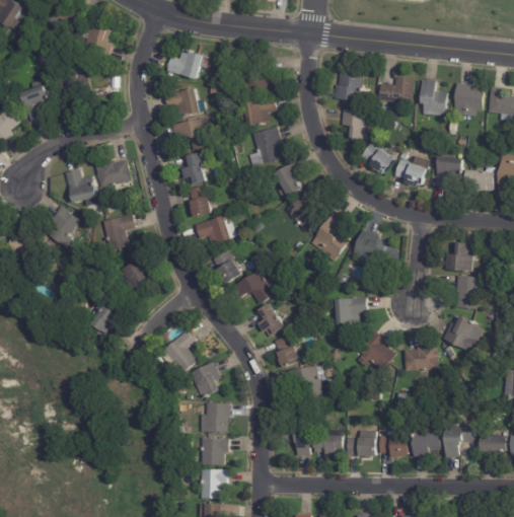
[(14,0),(23,6),(15,18),(20,21),(14,30),(0,20),(0,0),(14,0)]
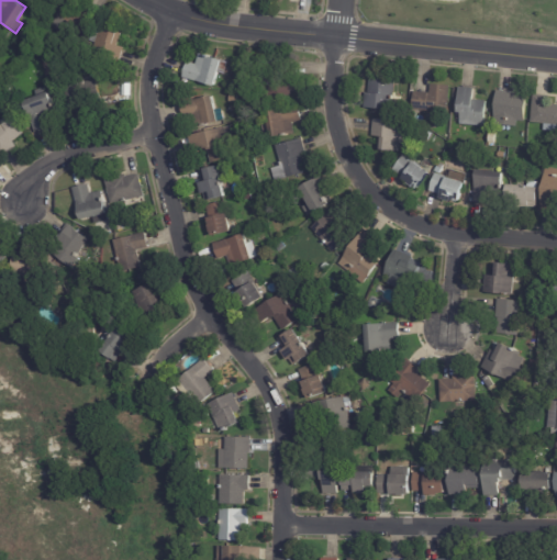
[(70,0),(80,7),(81,8),(85,3),(97,12),(81,35),(71,29),(66,36),(48,23),(64,0),(70,0)]
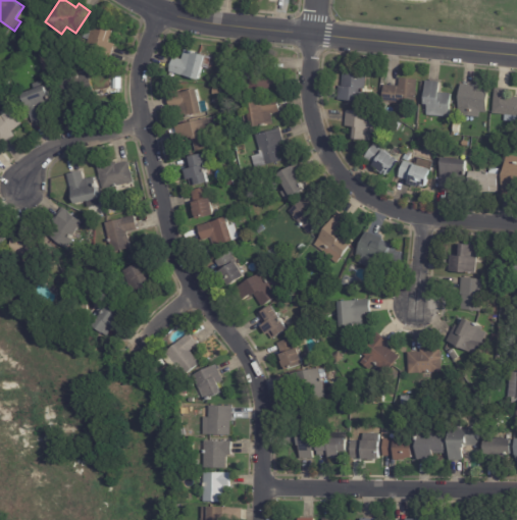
[(111,28),(107,40),(113,42),(109,57),(84,49),(87,38),(83,37),(85,28),(91,29),(93,22),(111,28)]
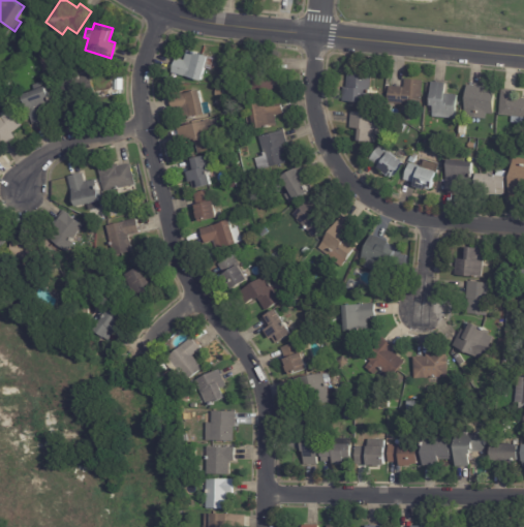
[(203,80),(170,71),(174,57),(183,59),(186,49),(210,55),(209,57),(213,58),(210,68),(206,67),(203,80)]
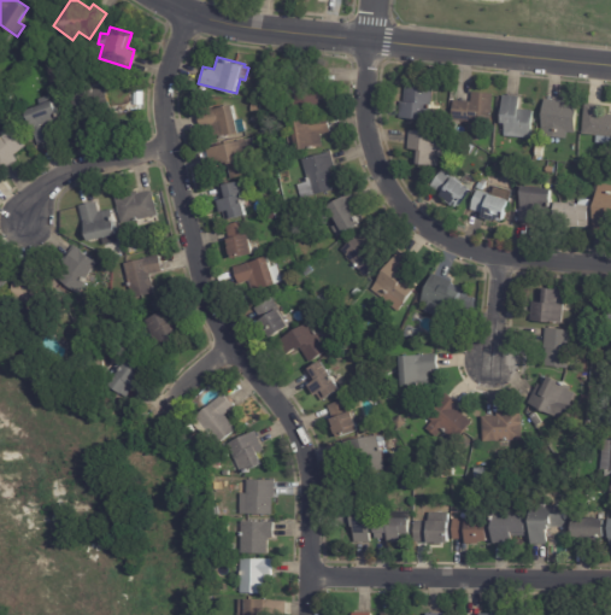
[(319,66),(321,82),(316,82),(317,103),(286,106),(282,75),(289,75),(288,69),(318,65),(319,66)]
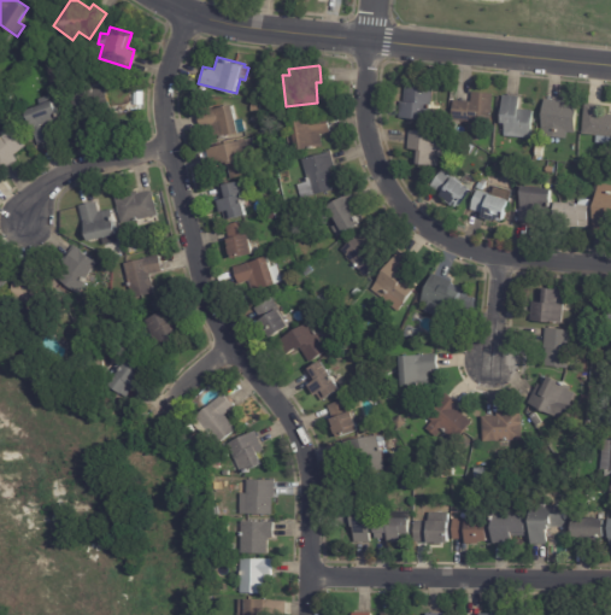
[(418,74),(432,75),(428,118),(398,116),(399,99),(403,99),(404,83),(423,85),(424,81),(416,80),(417,74),(418,74)]
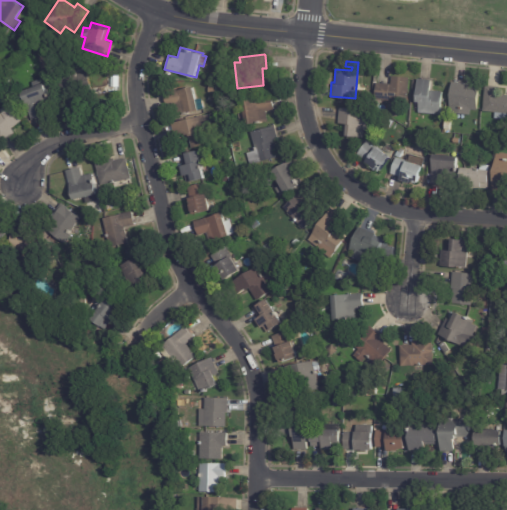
[(207,74),(216,75),(215,82),(206,81),(207,74)]
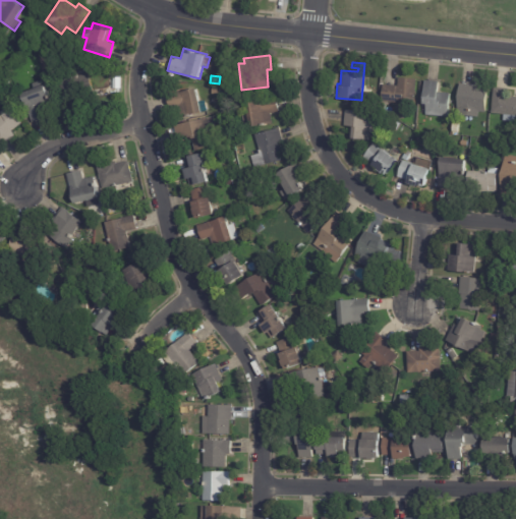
[(402,102),(380,100),(382,83),(396,84),(397,75),(415,77),(413,103),(402,102)]
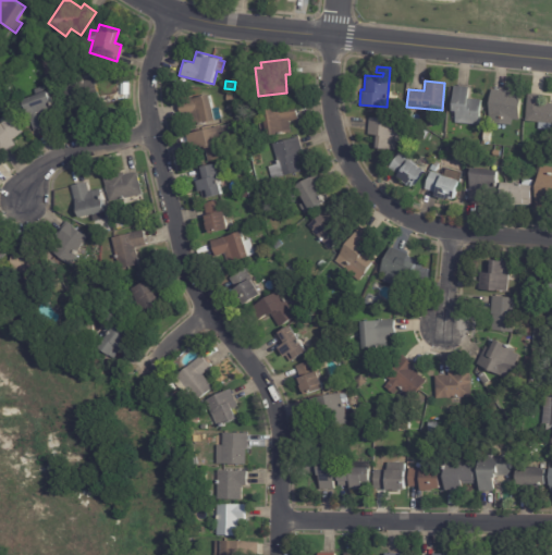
[(76,114),(69,115),(64,85),(90,82),(93,100),(85,101),(86,113),(76,114)]
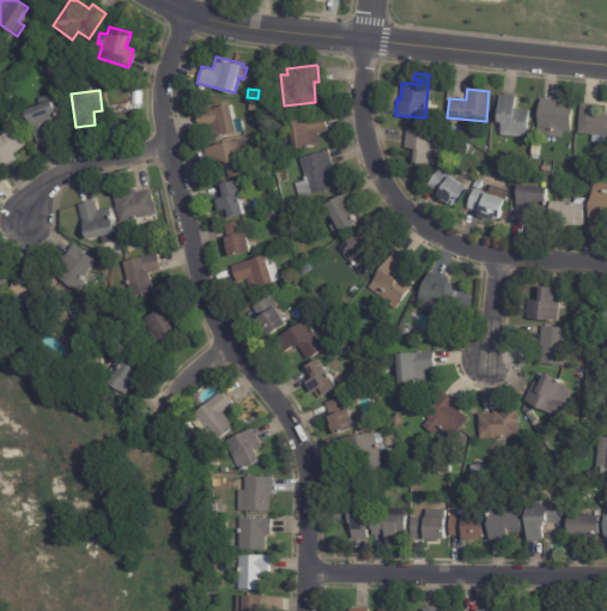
[(498,94),(513,94),(511,107),(526,108),(523,137),(498,134),(499,121),(495,121),(497,94),(498,94)]
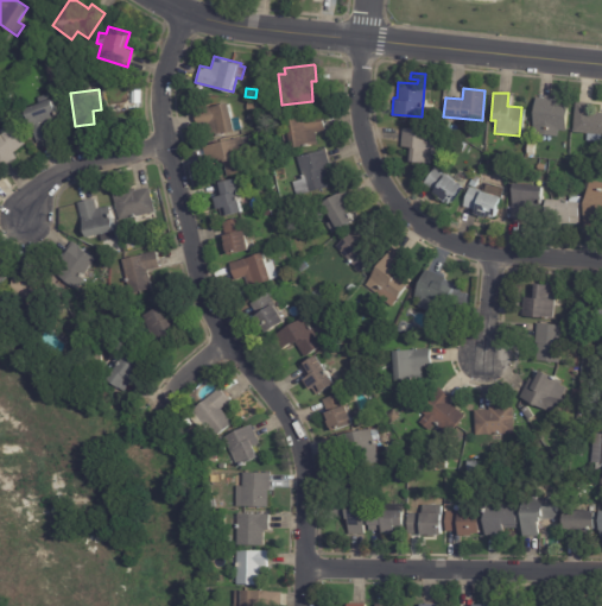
[(534,96),(553,99),(553,101),(565,102),(563,130),(555,128),(553,134),(533,133),(533,125),(531,125),(533,96),(534,96)]
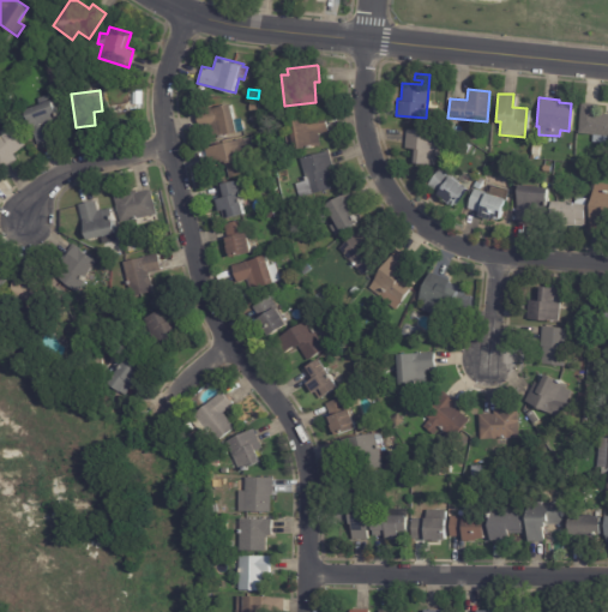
[(54,106),(60,123),(48,127),(52,137),(35,143),(23,109),(52,100),(54,106)]
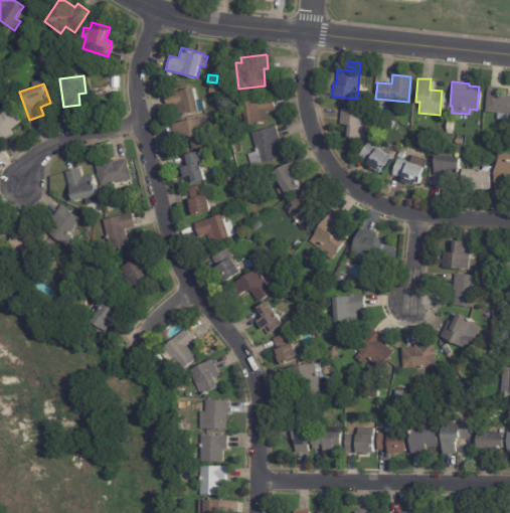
[(497,86),(501,87),(500,94),(509,95),(509,114),(508,114),(507,119),(495,118),(496,112),(484,111),(487,84),(497,86)]
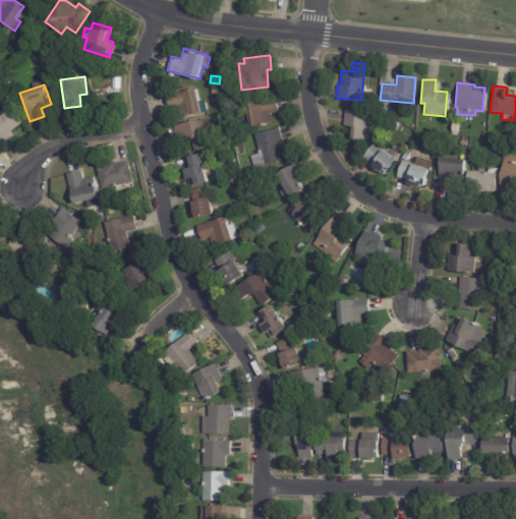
[(96,89),(108,87),(109,93),(97,96),(96,89)]
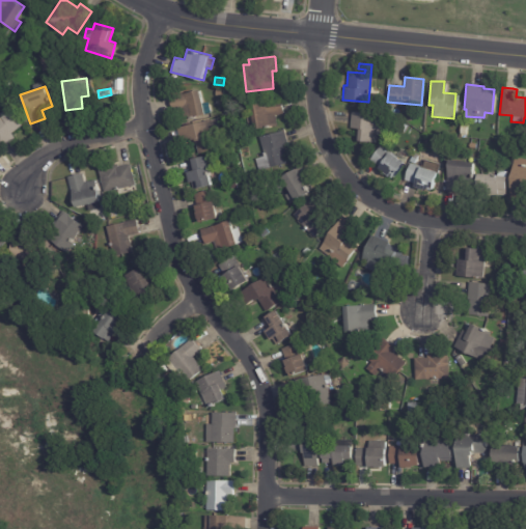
[(181,110),(181,108),(171,110),(169,95),(201,89),(203,102),(209,101),(211,115),(183,120),(181,110)]
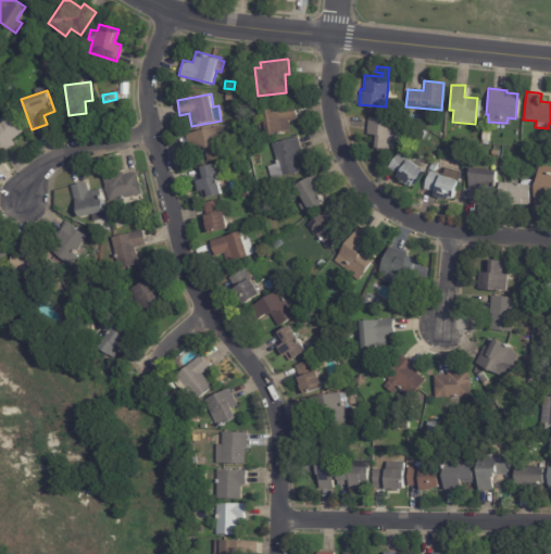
[(295,104),(297,118),(288,120),(290,131),(265,135),(265,133),(259,134),(257,122),(263,121),(261,108),(293,102),(295,104)]
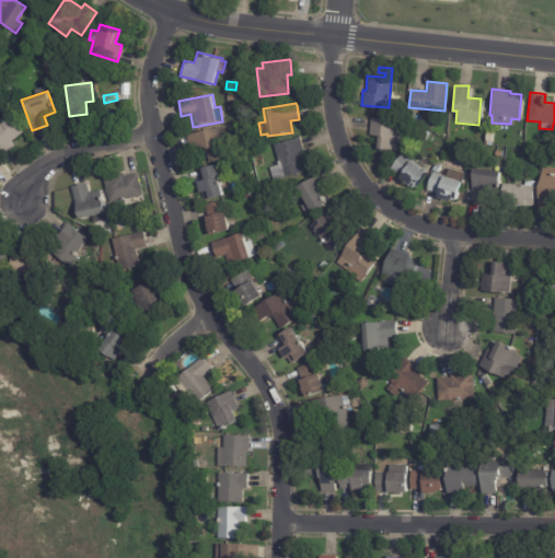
[(8,148),(0,153),(0,117),(8,112),(22,130),(10,139),(13,144),(8,148)]
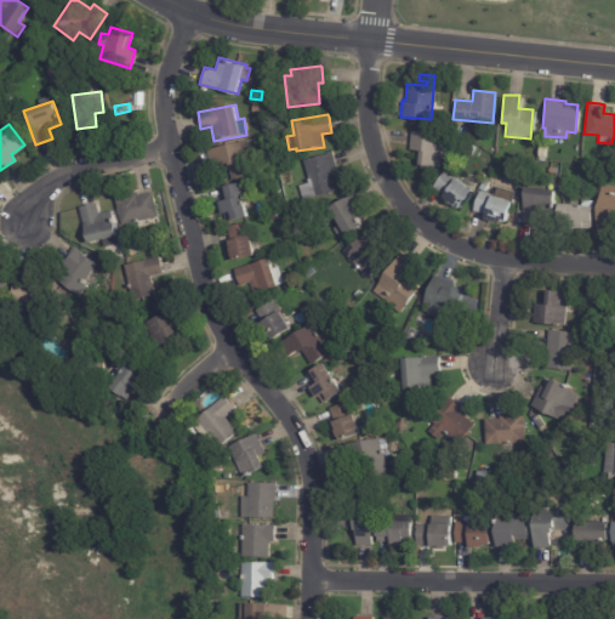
[(409,147),(410,130),(442,132),(440,147),(448,147),(446,158),(439,157),(439,166),(414,164),(415,149),(409,148),(409,147)]
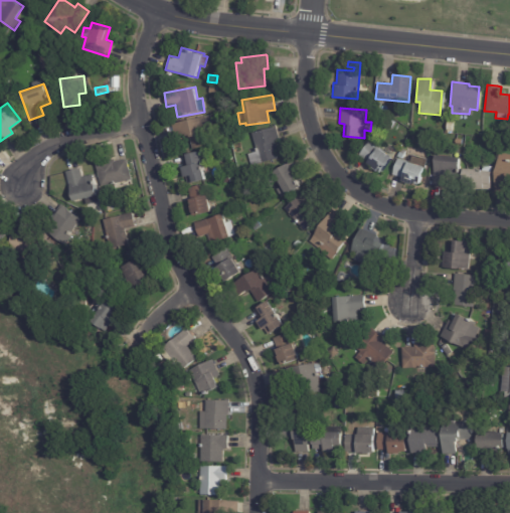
[(188,137),(187,133),(174,136),(171,123),(209,114),(213,130),(206,131),(209,145),(190,149),(188,137)]
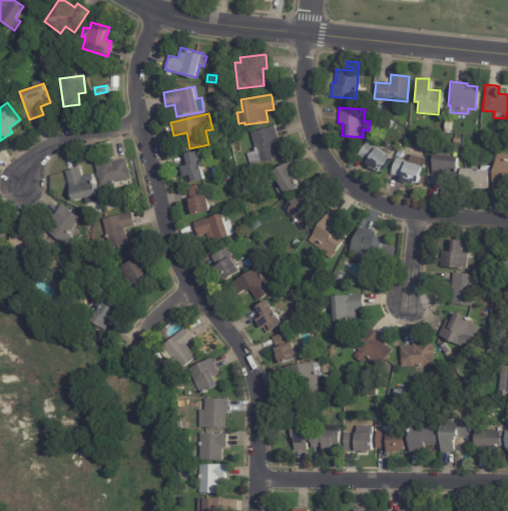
[(274,126),(277,138),(273,139),(277,156),(248,164),(245,152),(254,150),(248,132),(274,125),(274,126)]
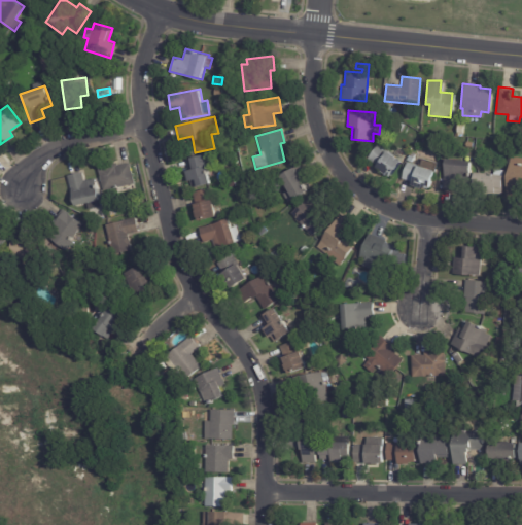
[(401,161),(390,175),(366,158),(376,142),(401,161)]
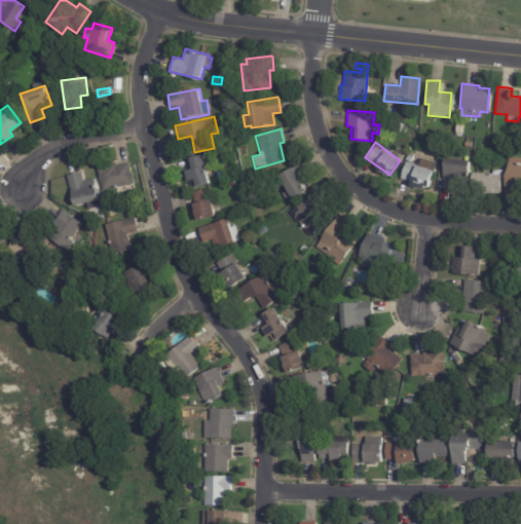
[(412,153),(408,160),(404,158),(407,150),(412,153)]
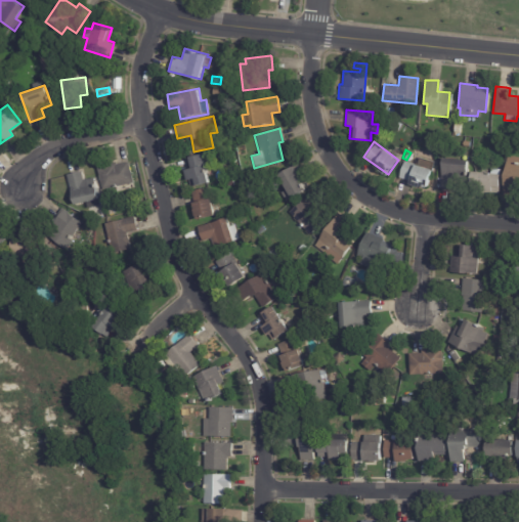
[(183,178),(182,170),(184,169),(182,158),(201,154),(207,182),(193,185),(192,178),(184,180),(183,178)]
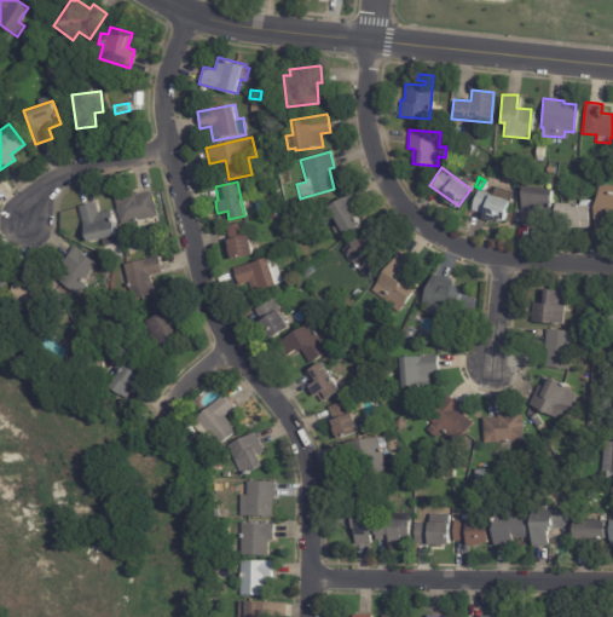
[(551,188),(548,214),(537,213),(536,224),(518,221),(521,184),(551,188)]
